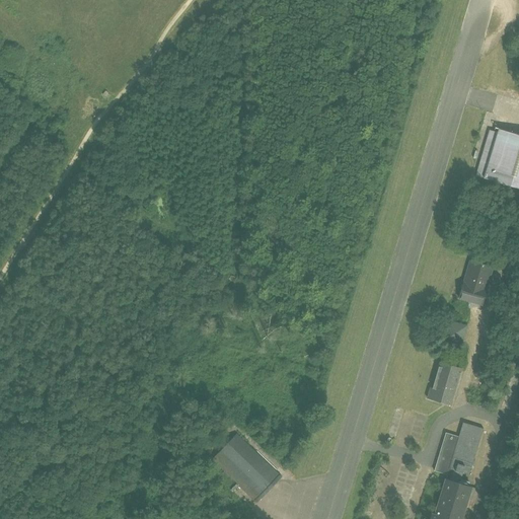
[(518,135),(499,129),(498,132),(490,130),(476,175),(511,186),(518,188),(518,135)]
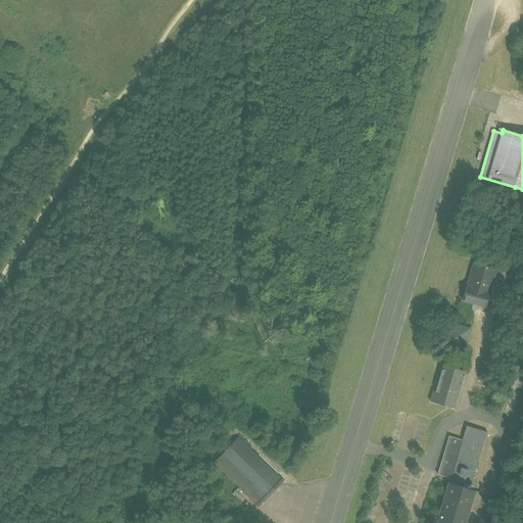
[(474,263),(470,278),(468,285),(467,285),(462,300),(486,307),(490,292),(489,291),(496,269),(474,263)]
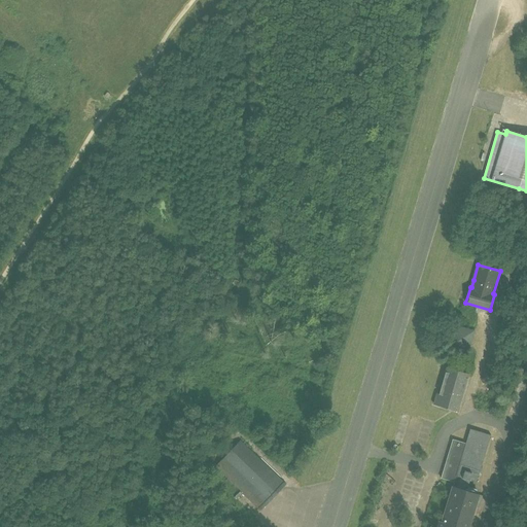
[(458,328),(452,326),(448,341),(452,342),(454,342),(454,343),(468,348),(473,331),(459,327),(458,328)]
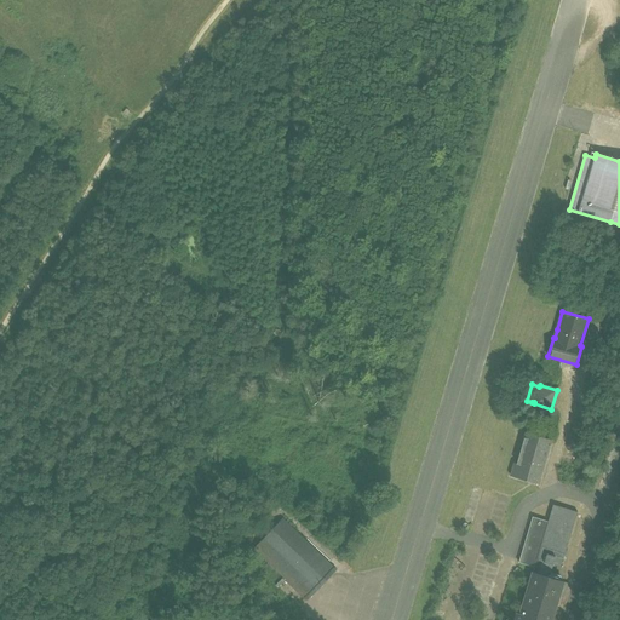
[(539,484),(540,478),(551,440),(526,432),(517,464),(515,463),(511,476),(539,484)]
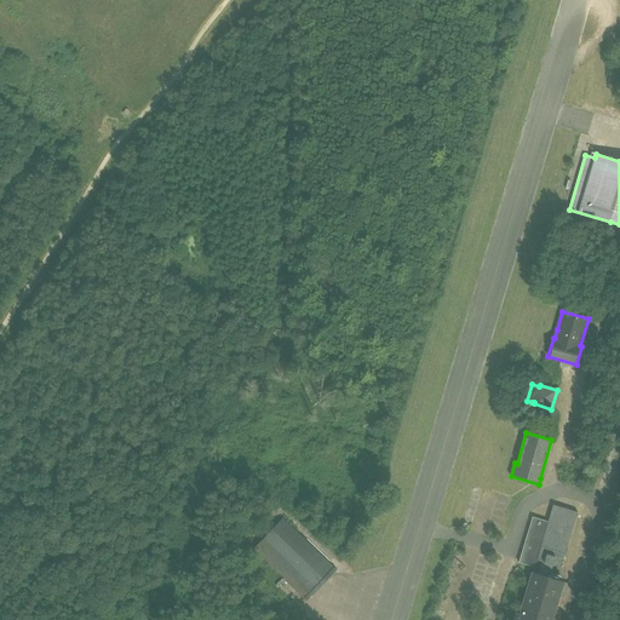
[(561,568),(567,546),(578,512),(554,504),(547,521),(537,560),(552,566),(561,568)]
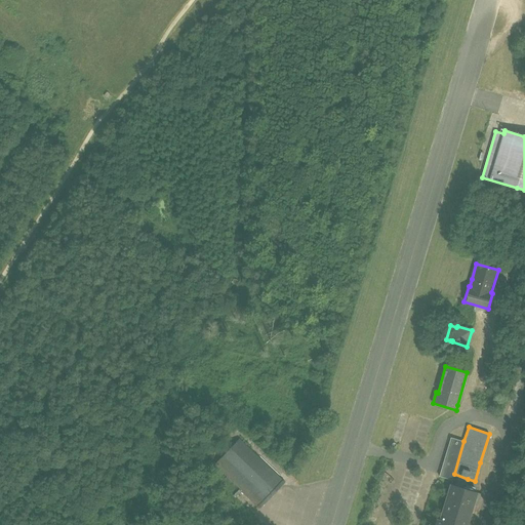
[(468,479),(454,474),(463,441),(451,438),(450,438),(439,476),(450,480),(453,480),(452,484),(451,484),(450,485),(449,484),(449,485),(450,486),(448,492),(440,521),(438,520),(437,520),(435,524),(467,524),(468,524),(469,523),(468,523),(474,506),(478,507),(481,494),(474,492),(466,489),(465,489),(468,479)]
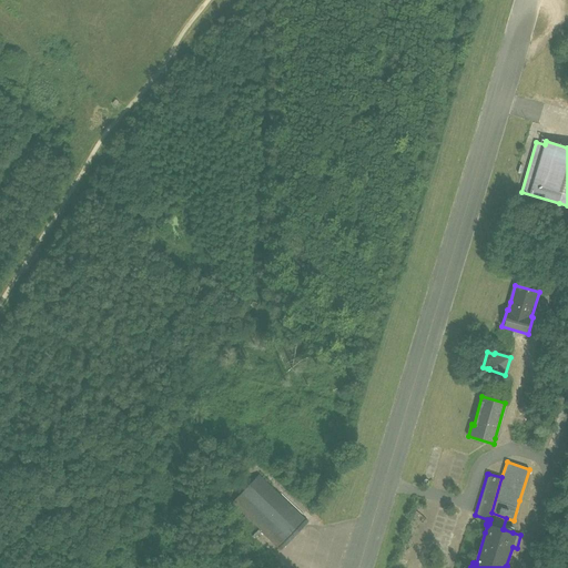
[(240,495),(232,503),(282,550),(308,523),(259,475),(251,483),(245,477),(234,489),(240,495)]
